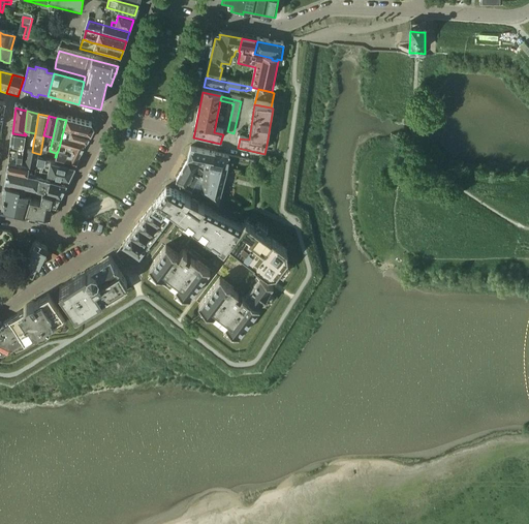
[(93,131),(91,127),(73,122),(66,120),(63,131),(70,133),(90,139),(93,131)]
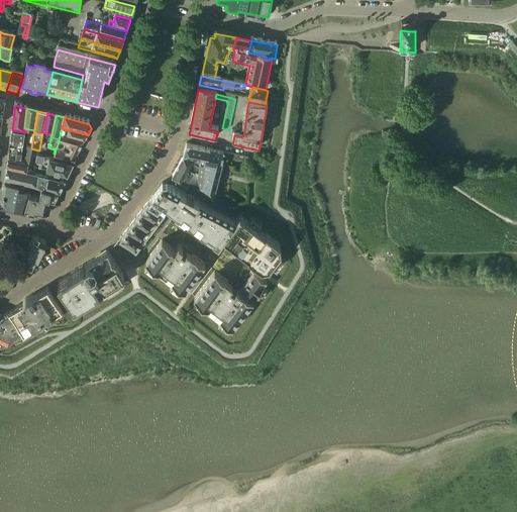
[(24,138),(25,132),(18,131),(12,130),(11,136),(24,138)]
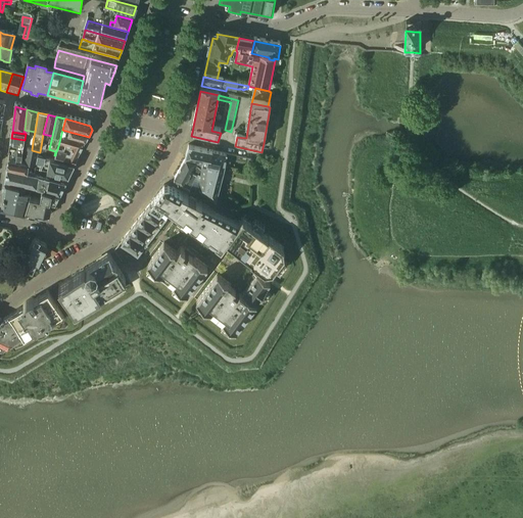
[(90,137),(89,137),(69,132),(67,139),(86,144),(90,137)]
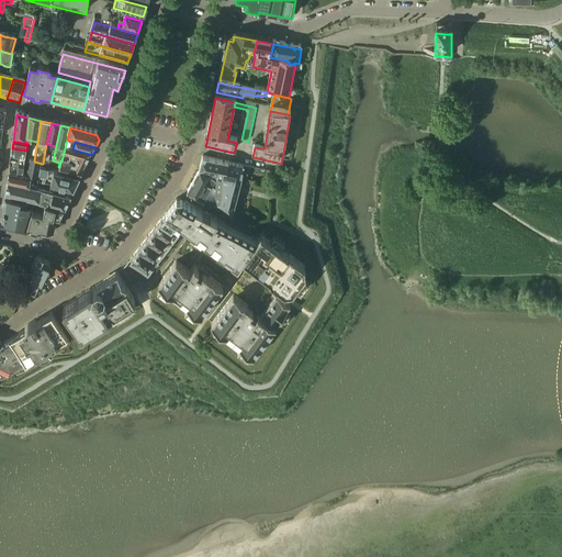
[(25,159),(26,151),(12,148),(11,157),(25,159)]
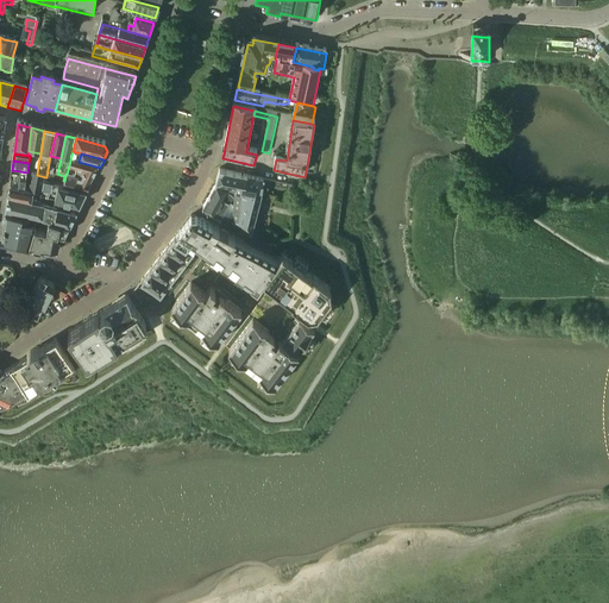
[(95,177),(100,168),(79,162),(70,161),(68,170),(95,177)]
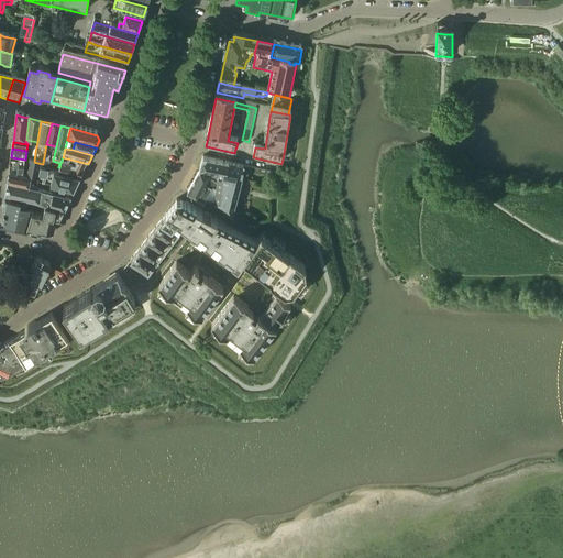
[(24,167),(25,160),(11,157),(10,166),(24,167)]
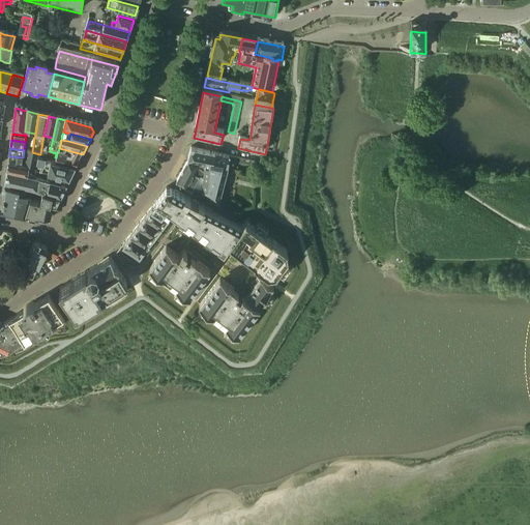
[(79,163),(83,154),(59,148),(56,156),(79,163)]
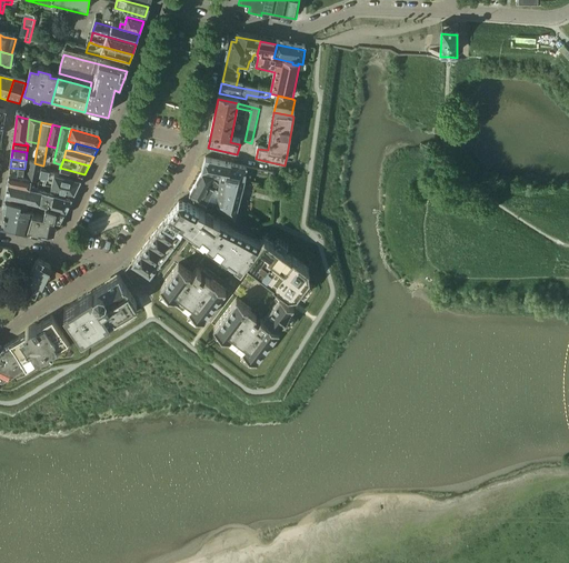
[(41,172),(42,166),(35,163),(28,162),(26,180),(39,183),(41,172)]
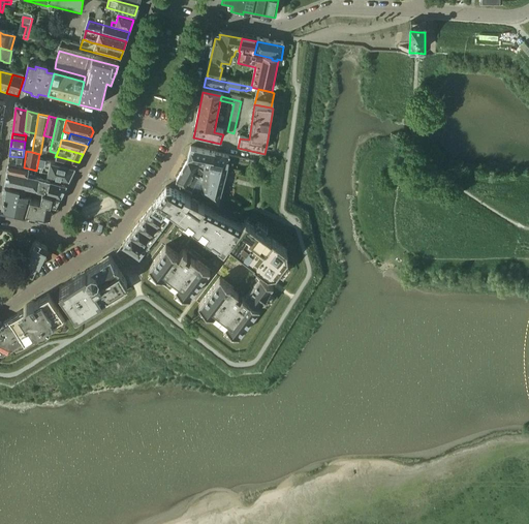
[(190,151),(187,164),(189,164),(195,165),(204,167),(227,173),(228,160),(222,158),(215,156),(215,157),(213,156),(207,155),(206,155),(205,154),(190,151)]
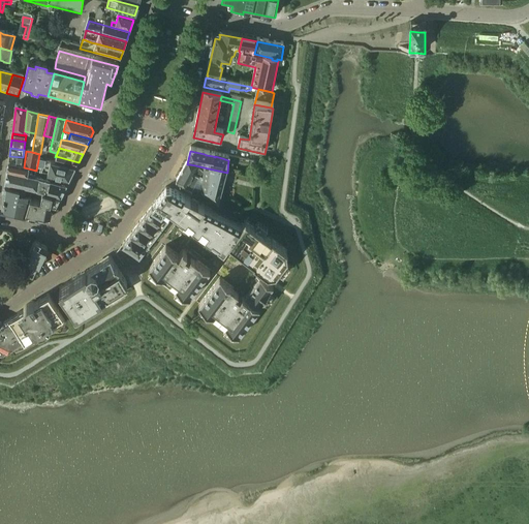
[(79,162),(56,156),(56,157),(55,157),(49,155),(40,154),(39,154),(38,160),(38,161),(47,162),(48,158),(56,160),(55,164),(75,170),(79,162)]
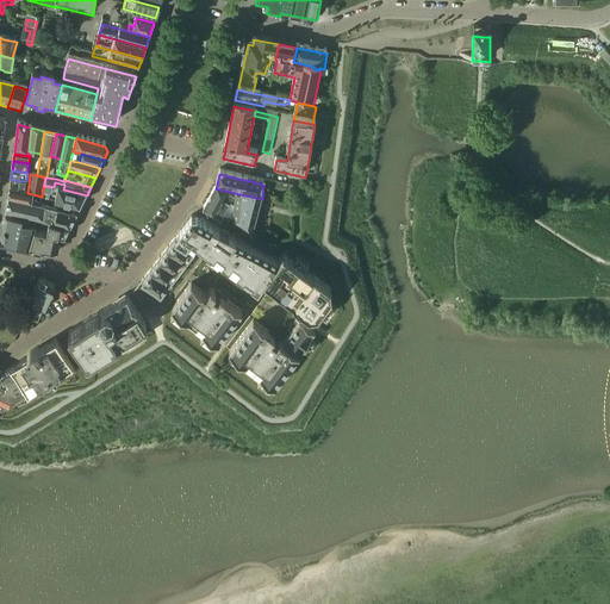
[(25,191),(26,181),(11,180),(10,188),(25,191)]
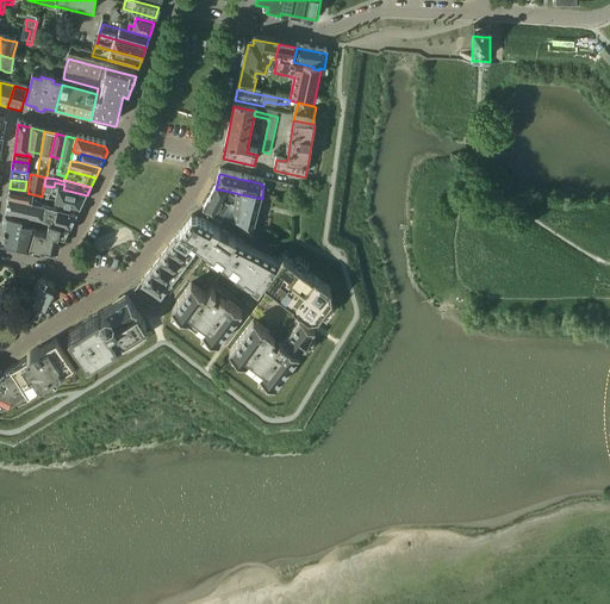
[(41,200),(80,210),(87,195),(63,190),(54,187),(44,186),(42,197),(41,200)]
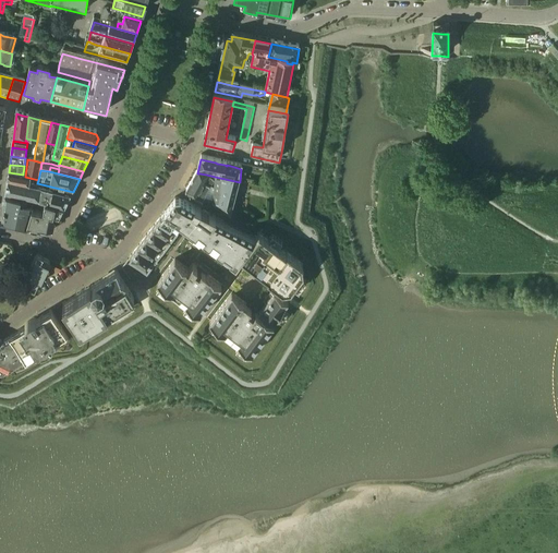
[(186,194),(186,195),(187,195),(187,196),(202,204),(205,199),(215,182),(215,179),(215,177),(206,175),(199,173),(197,173),(186,193),(186,194)]
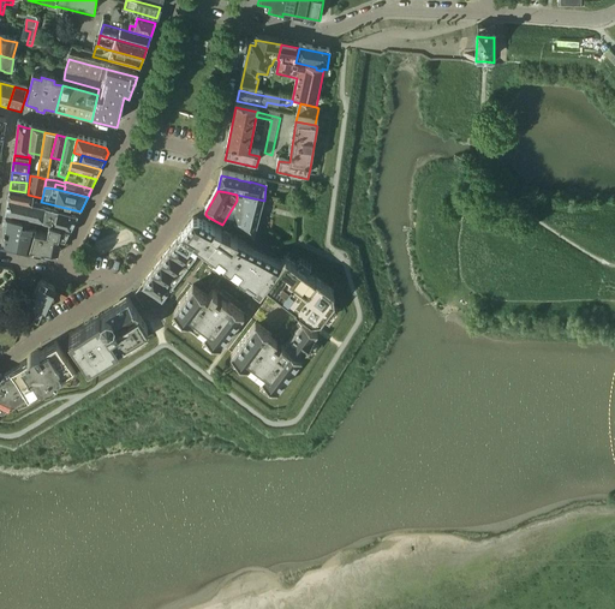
[(42,198),(28,195),(9,192),(7,202),(41,208),(41,202),(42,198)]
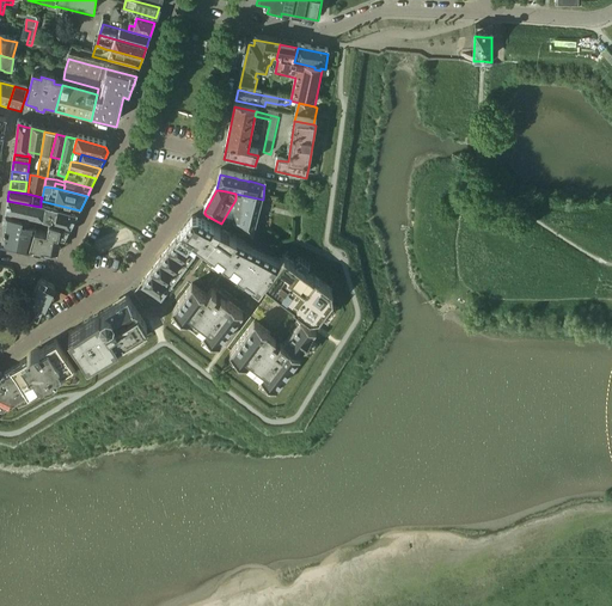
[(236,200),(233,226),(252,239),(252,237),(254,236),(263,200),(236,194),(236,196),(236,200)]
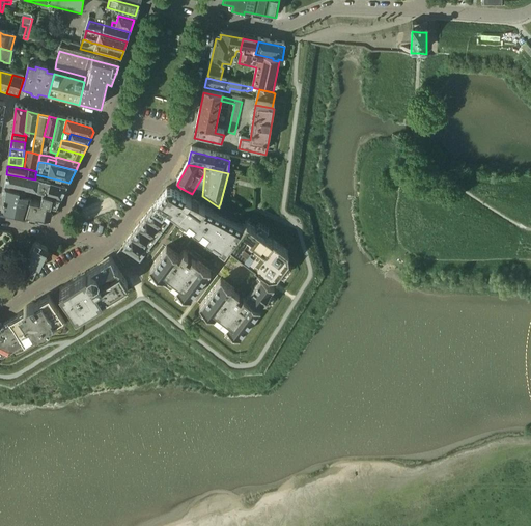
[(36,194),(39,181),(35,180),(6,174),(5,187),(32,193),(36,194)]
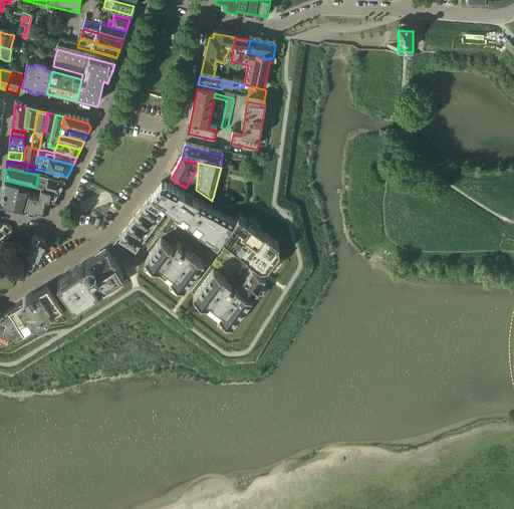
[(65,183),(67,177),(34,169),(34,174),(38,175),(65,183)]
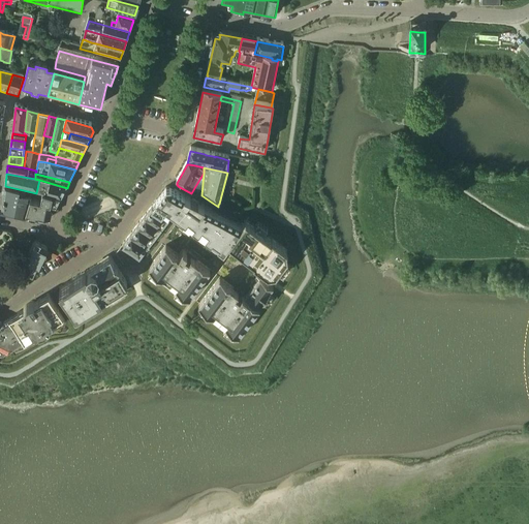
[(61,199),(67,188),(39,180),(36,193),(61,199)]
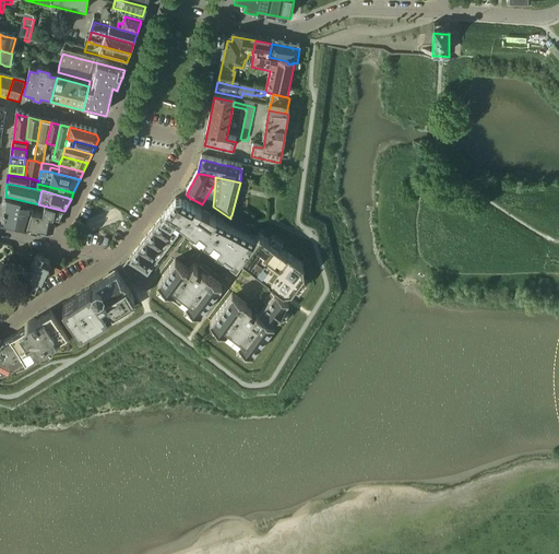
[(15,227),(21,203),(4,200),(1,225),(15,227)]
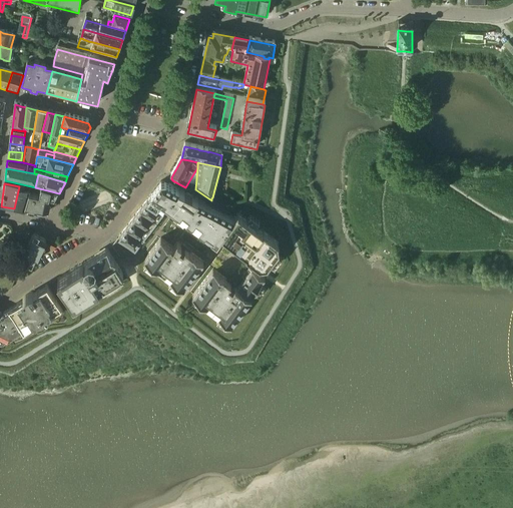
[(168,187),(164,185),(161,186),(151,199),(147,204),(139,214),(133,223),(126,232),(120,239),(119,241),(112,247),(107,254),(83,268),(60,282),(70,300),(139,260),(229,331),(250,304),(248,303),(276,272),(273,269),(277,264),(277,251),(237,220),(234,224),(233,224),(219,216),(168,187)]
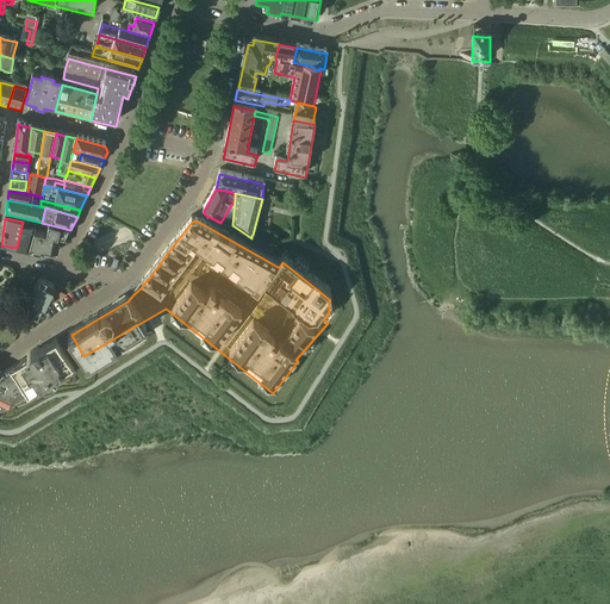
[(29,251),(36,225),(29,223),(23,222),(17,248),(23,250),(29,251)]
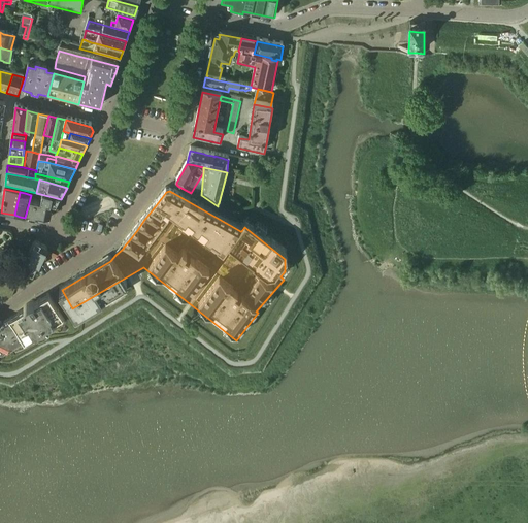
[(54,214),(61,199),(36,193),(32,192),(31,195),(25,218),(48,223),(52,214),(54,214)]
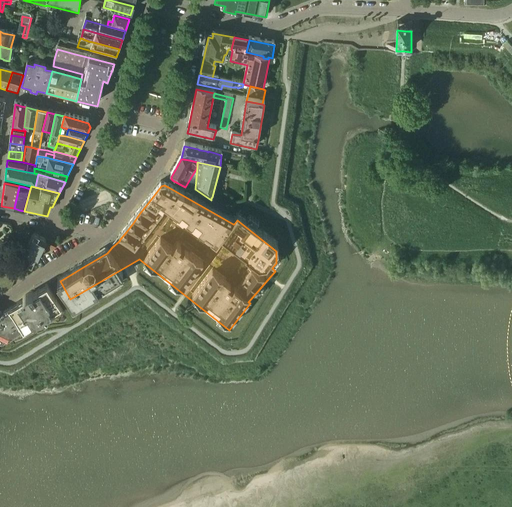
[(8,228),(0,226),(0,258),(1,259),(4,243),(4,240),(5,240),(6,240),(7,240),(8,240),(9,240),(10,239),(11,238),(12,238),(12,237),(12,236),(13,235),(13,234),(13,233),(12,232),(12,231),(11,230),(10,229),(9,228),(8,228)]
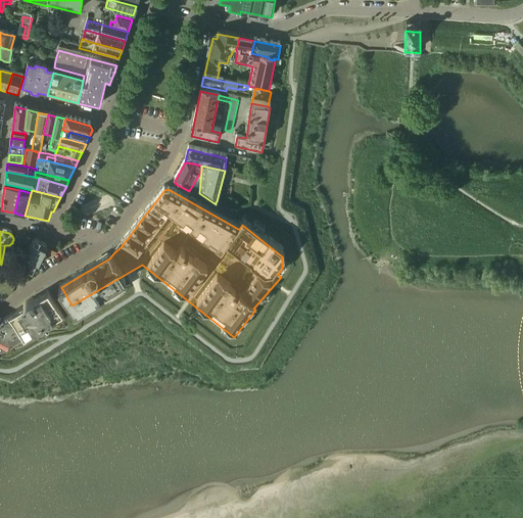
[(29,266),(25,276),(32,280),(35,274),(37,270),(38,268),(39,268),(39,267),(56,254),(57,255),(58,255),(55,253),(47,249),(40,245),(35,242),(25,264),(29,266)]
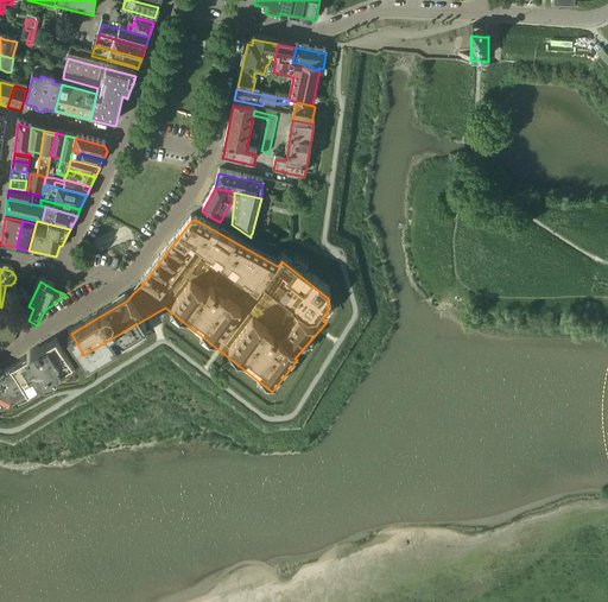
[(0,344),(13,348),(18,335),(20,331),(0,325),(0,344)]
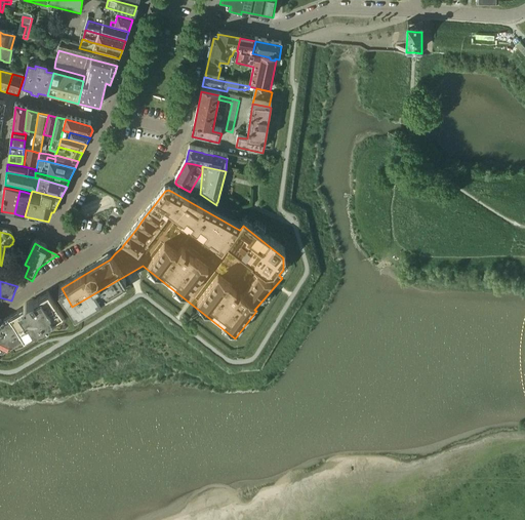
[(65,322),(56,309),(48,296),(38,303),(39,305),(36,307),(50,329),(54,326),(55,327),(65,322)]
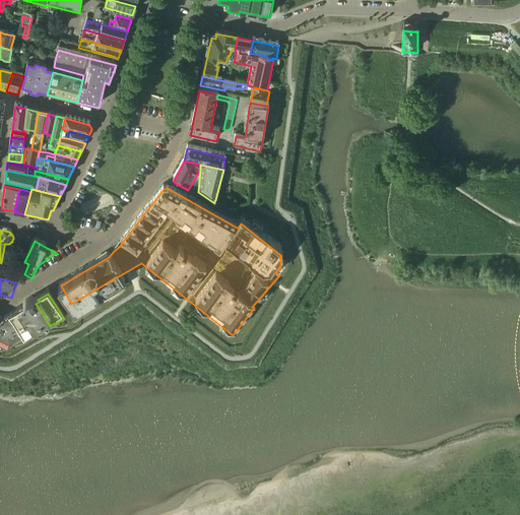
[(50,326),(36,304),(34,301),(31,302),(30,302),(28,303),(27,303),(26,304),(25,305),(24,306),(23,308),(23,309),(38,333),(40,333),(41,332),(43,332),(44,331),(45,330),(47,329),(48,328),(49,327),(50,326)]
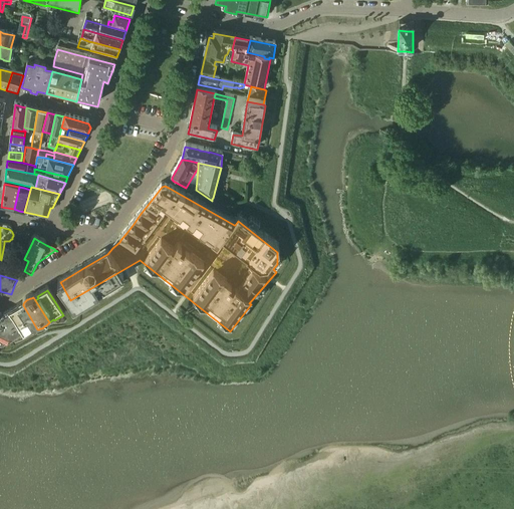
[(37,329),(23,305),(20,307),(19,306),(9,313),(10,313),(25,338),(33,333),(33,332),(37,329)]
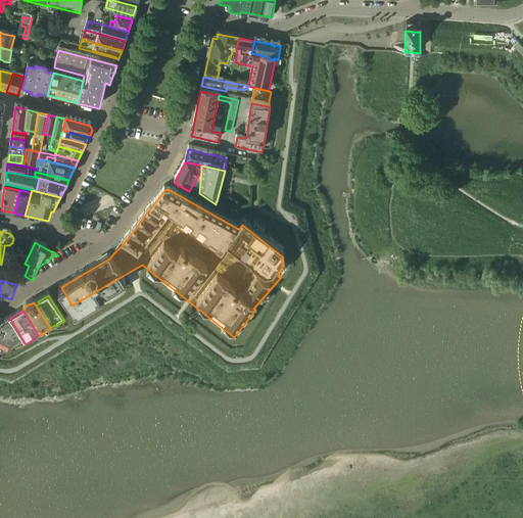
[(26,344),(10,319),(6,322),(9,355),(26,344)]
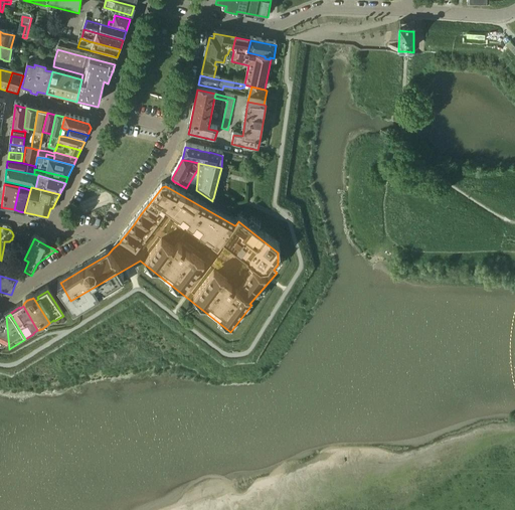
[(0,344),(9,349),(6,317),(3,318),(3,320),(2,320),(0,322),(0,344)]
